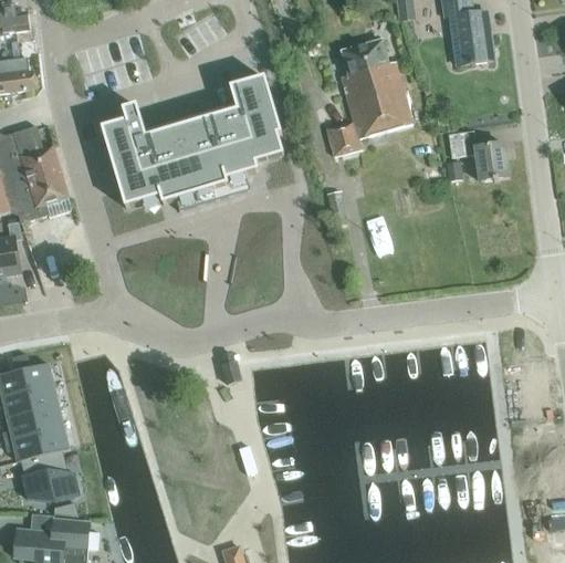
[(0,35),(9,34),(8,32),(23,31),(28,28),(27,14),(21,12),(20,7),(14,8),(13,0),(0,0),(0,35)]
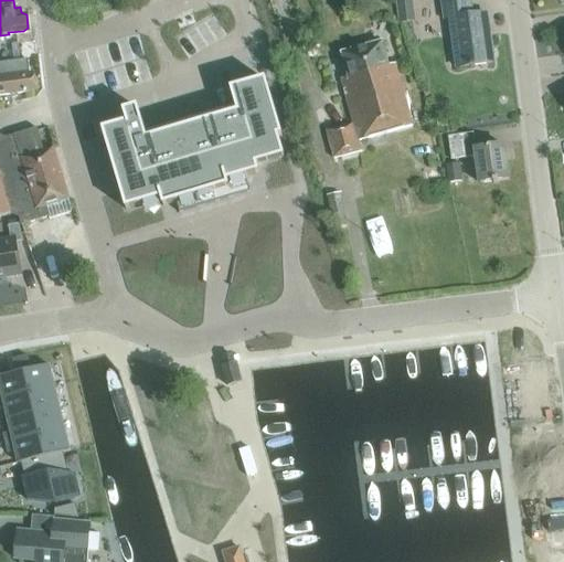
[(456,65),(492,61),(486,10),(471,12),(469,0),(443,0),(445,16),(449,14),(456,65)]
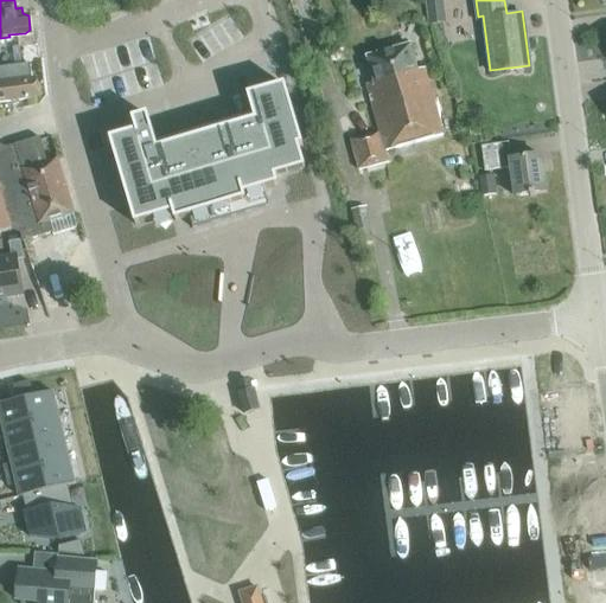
[(387,147),(442,132),(423,65),(416,68),(410,43),(367,56),(374,81),(367,83),(380,129),(351,138),(359,167),(390,159),(387,147)]
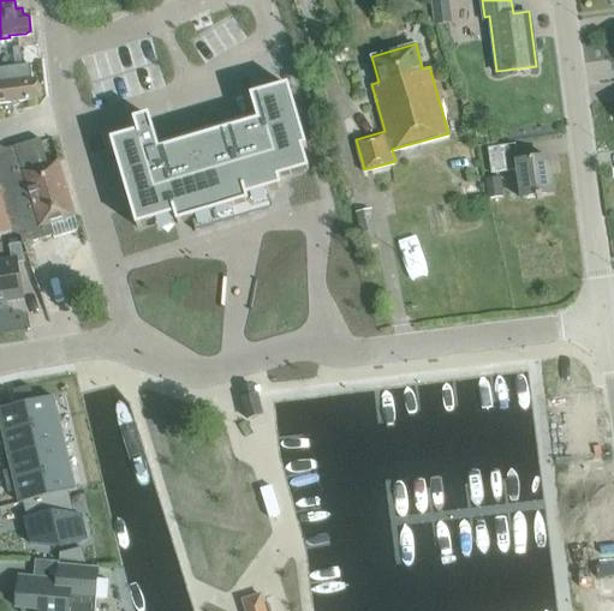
[(29,64),(0,66),(0,101),(34,97),(39,93),(37,81),(31,76),(29,64)]
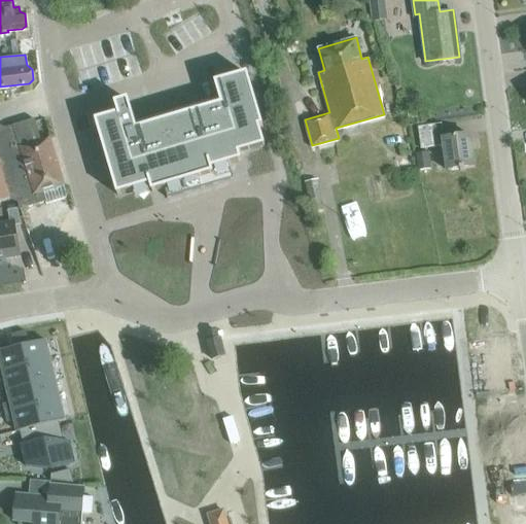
[(263,124),(247,71),(215,81),(219,95),(134,120),(127,98),(114,102),(117,112),(95,118),(116,193),(149,183),(151,190),(164,186),(166,196),(233,176),(229,162),(240,159),(238,151),(264,143),(258,125),(263,124)]
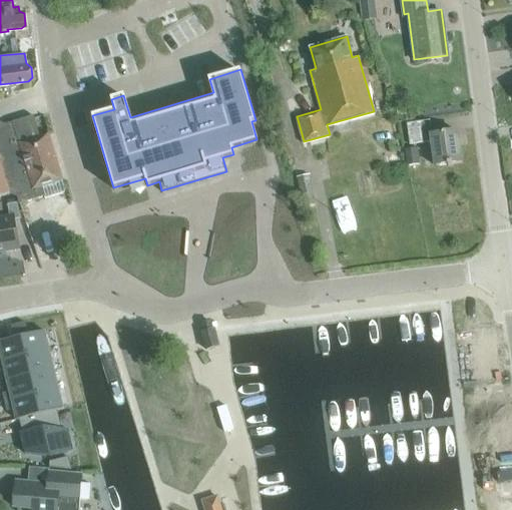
[(431,118),(408,121),(411,141),(431,138),(434,164),(463,160),(459,129),(433,132),(431,118)]
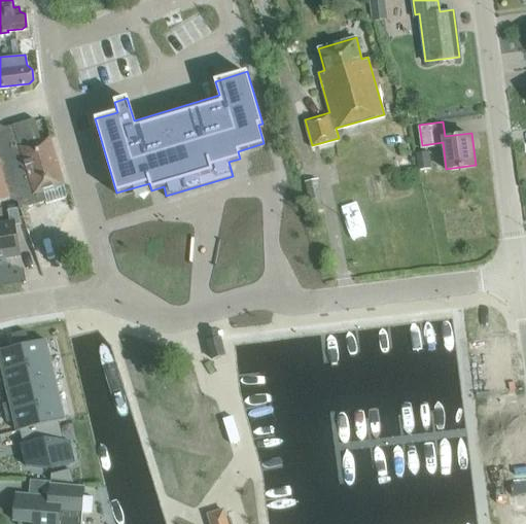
[(0,200),(11,197),(18,201),(19,205),(43,199),(44,201),(66,195),(63,183),(48,136),(35,140),(30,123),(0,131),(0,200)]
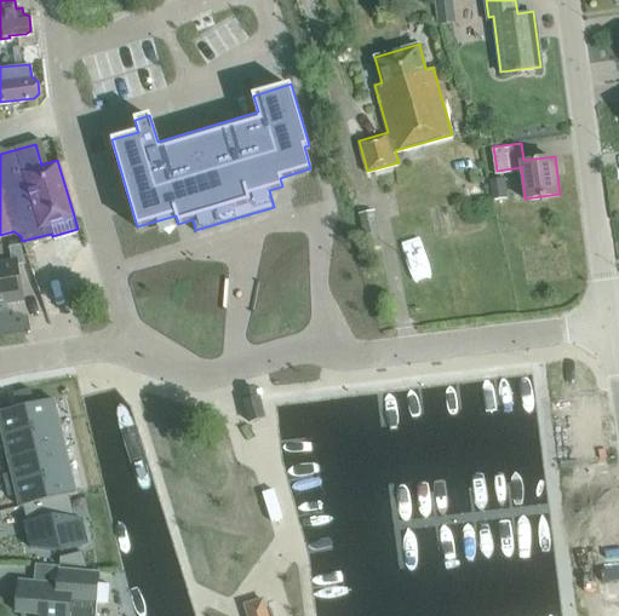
[(504,195),(503,178),(491,180),(493,197),(504,195)]
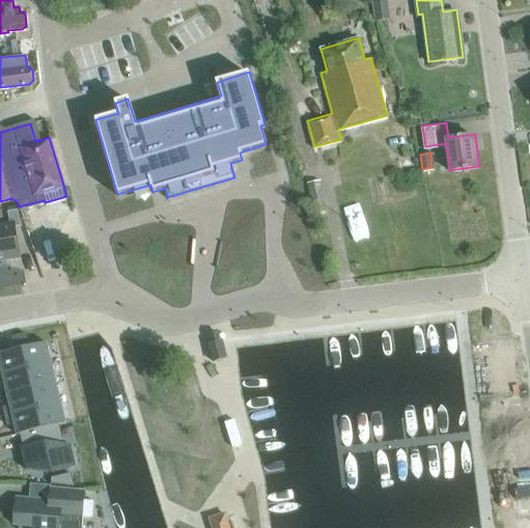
[(0,258),(20,255),(15,224),(21,223),(18,207),(7,209),(10,221),(0,223),(0,258)]
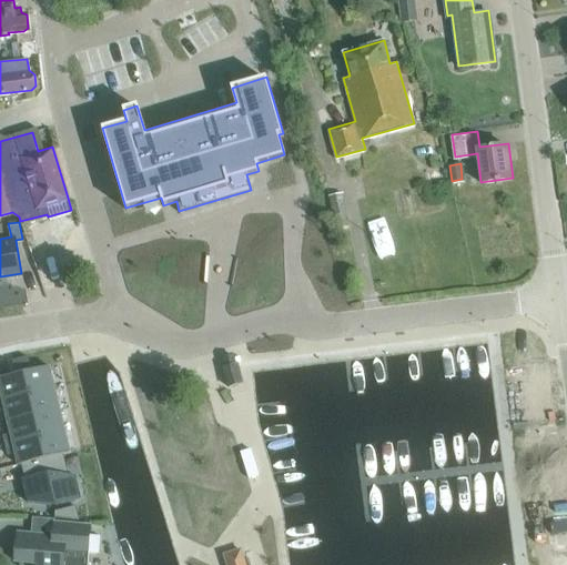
[(228,256),(235,312),(297,303),(290,249),(228,256)]
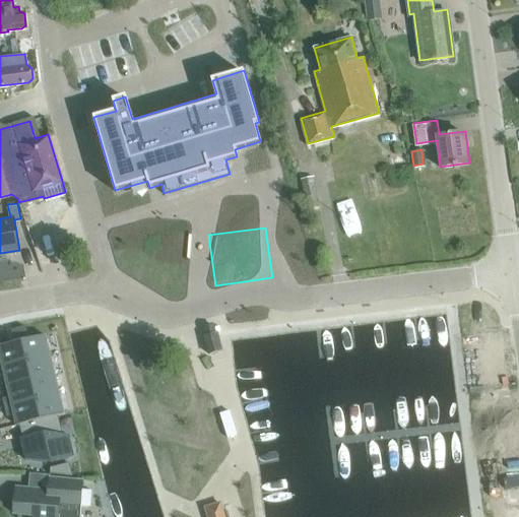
[(0,374),(3,373),(6,384),(9,395),(2,397),(4,405),(6,414),(13,412),(15,423),(16,424),(18,424),(21,436),(19,437),(20,444),(24,458),(50,461),(67,456),(73,455),(70,440),(68,434),(62,433),(57,413),(63,412),(58,393),(54,374),(49,353),(44,333),(27,337),(24,324),(10,328),(13,340),(0,343),(0,374)]
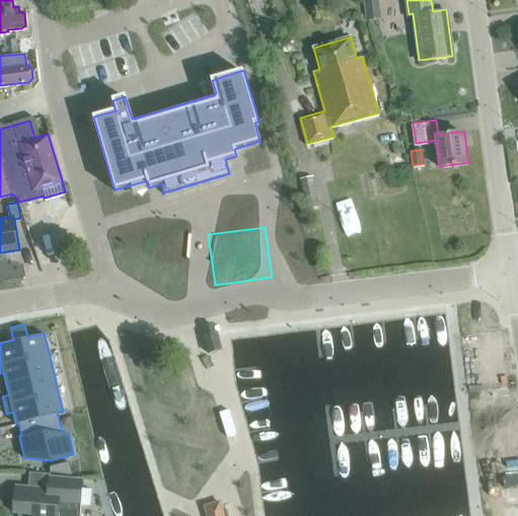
[(208,351),(220,348),(216,330),(214,330),(212,323),(203,325),(205,334),(204,334),(208,351)]
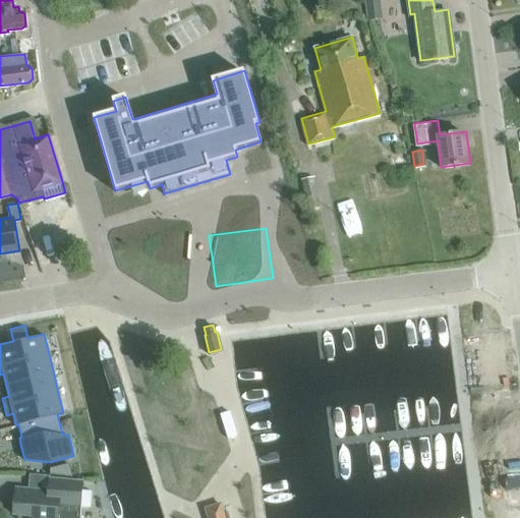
[(49,466),(49,472),(71,475),(68,462),(49,466)]
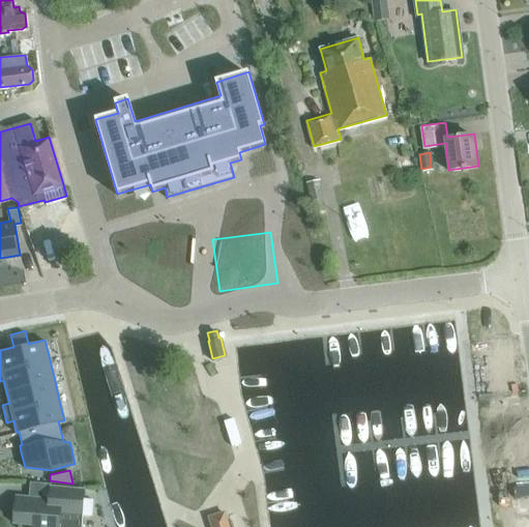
[(34,523),(33,526),(79,526),(84,489),(51,486),(50,498),(17,495),(15,521),(34,523)]
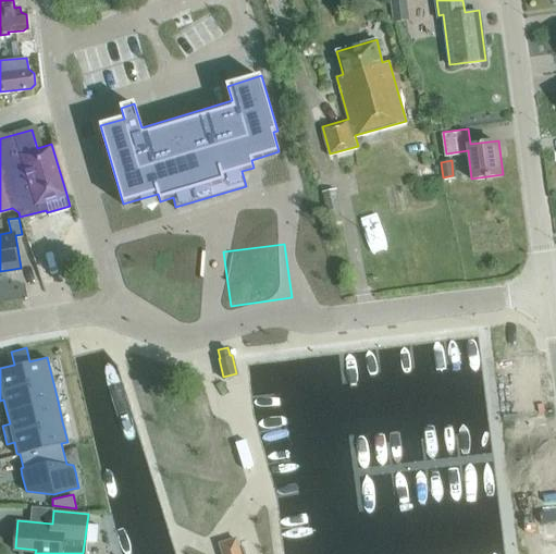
[(223,553),(243,553),(237,536),(220,541),(223,553)]
